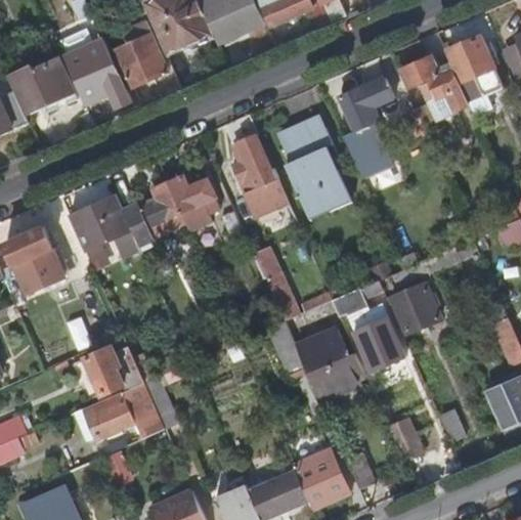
[(131,0),(137,15),(146,11),(144,4),(141,0),(131,0)]
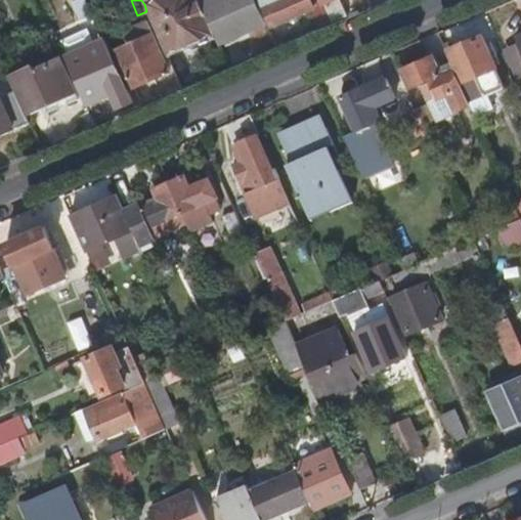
[(146,11),(164,49),(210,30),(199,3),(197,0),(154,0),(144,4),(146,11)]
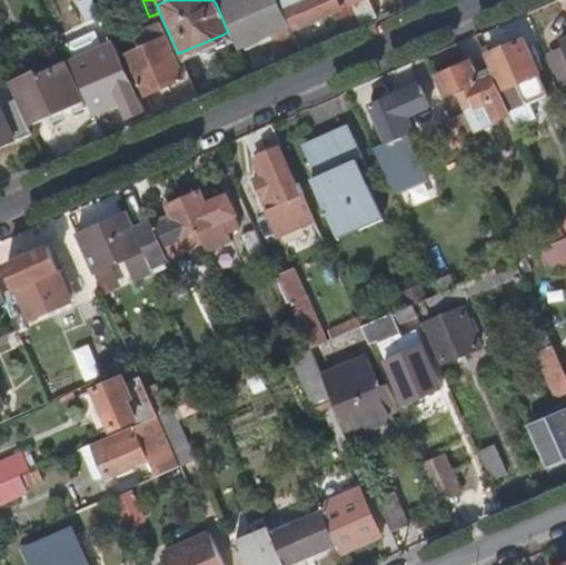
[(228,32),(234,43),(285,21),(276,0),(222,0),(216,3),(228,32)]
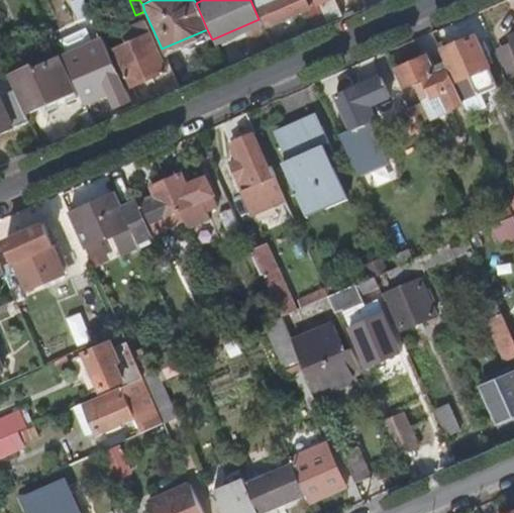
[(304,8),(311,26),(322,21),(313,0),(255,0),(266,24),(304,8)]
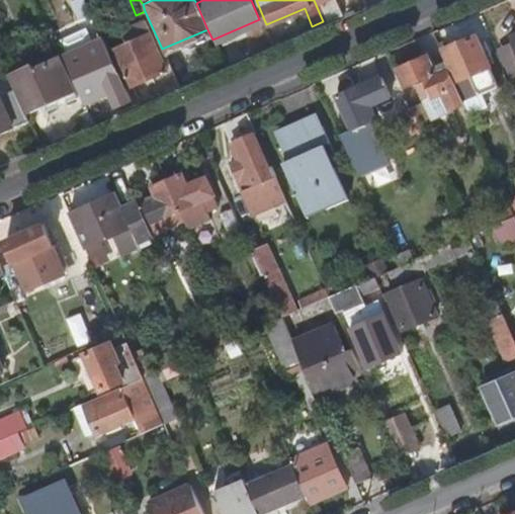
[(317,0),(326,20),(339,14),(333,0),(317,0)]
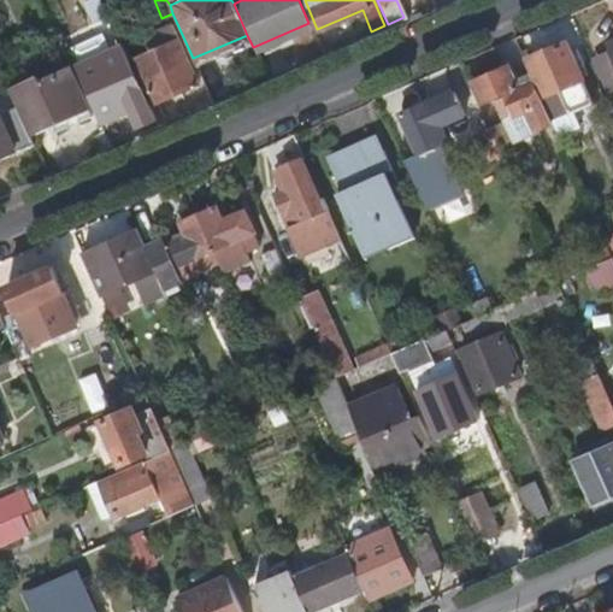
[(151,25),(137,31),(147,52),(135,57),(153,101),(196,82),(171,23),(153,30),(151,25)]
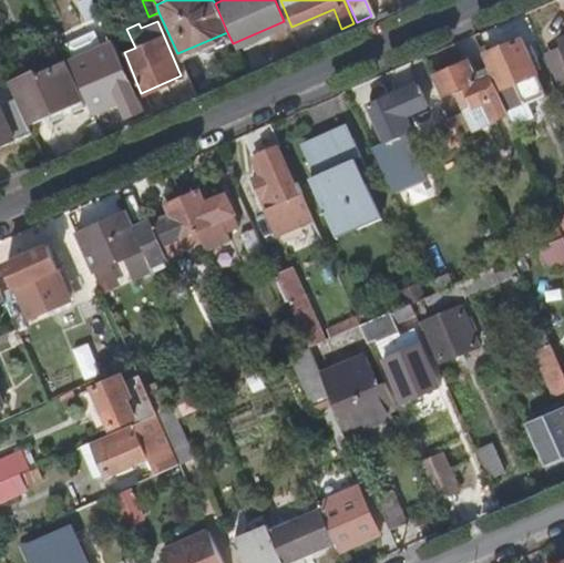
[(496,83),(494,85),(504,110),(543,92),(519,36),(483,51),(496,83)]
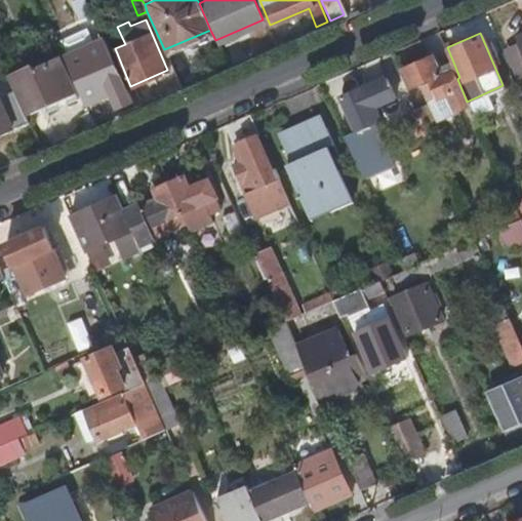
[(521,52),(516,39),(500,47),(514,78),(521,73),(521,52)]
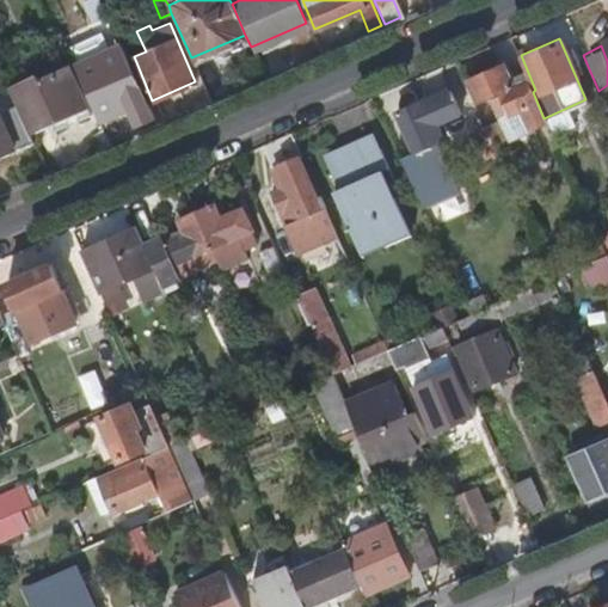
[(92,102),(99,120),(128,106),(134,118),(149,112),(143,98),(134,104),(127,86),(117,63),(80,78),(91,102),(92,102)]
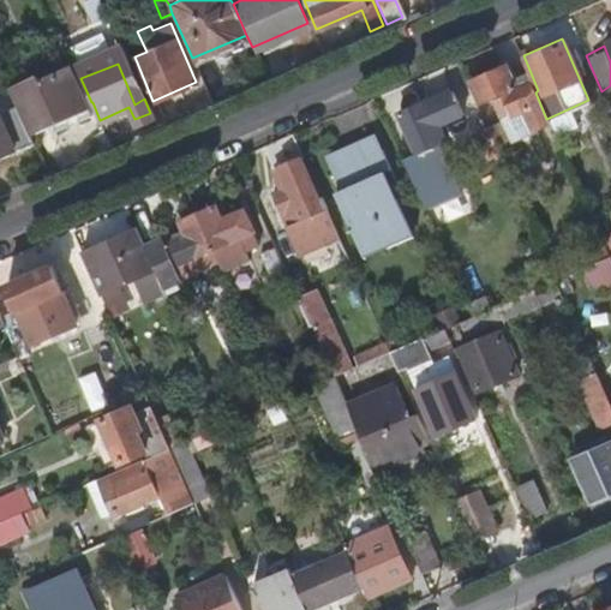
[(535,93),(529,78),(513,87),(503,65),(467,82),(477,103),(490,97),(499,117),(509,138),(532,129),(549,121),(546,119),(535,93)]
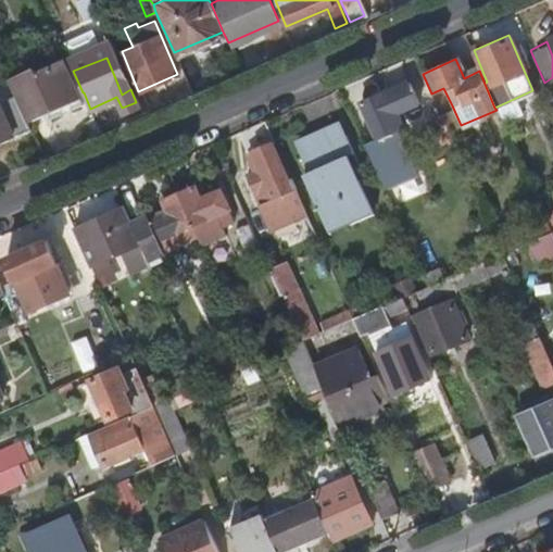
[(9,84),(14,96),(24,118),(57,103),(74,96),(59,61),(9,84)]
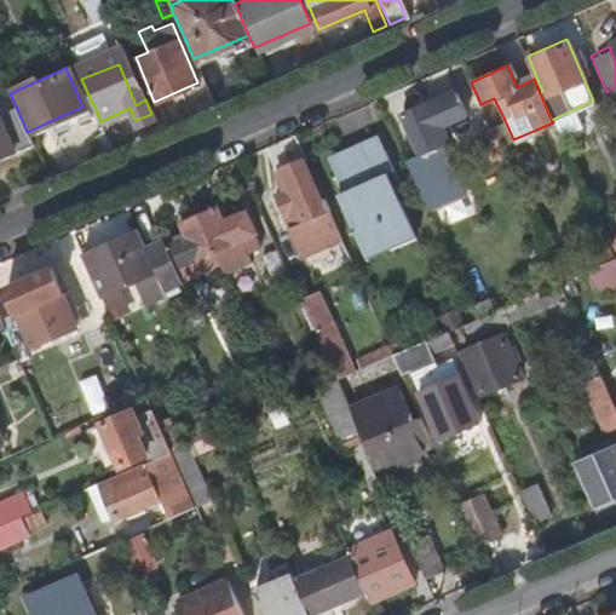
[(454,88),(402,111),(419,151),(449,138),(442,122),(464,111),(454,88)]
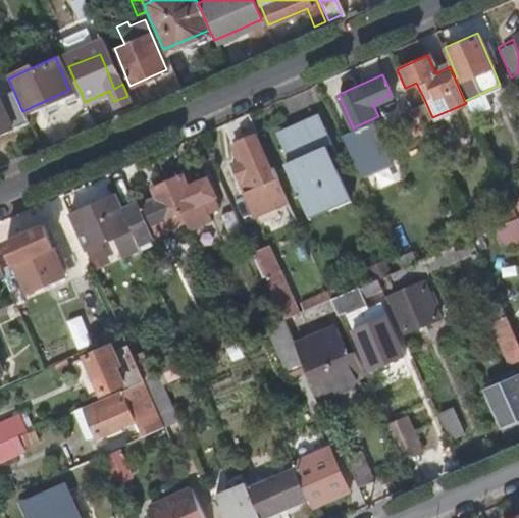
[(8,79),(7,75),(0,79),(0,85),(4,94),(13,90),(8,79)]
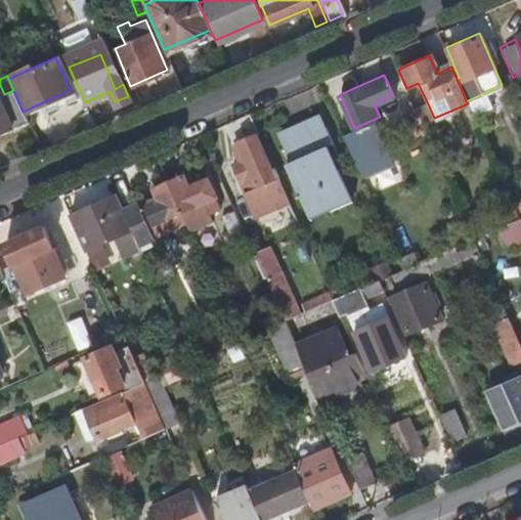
[(0,131),(27,120),(23,112),(13,90),(4,94),(0,96),(0,131)]
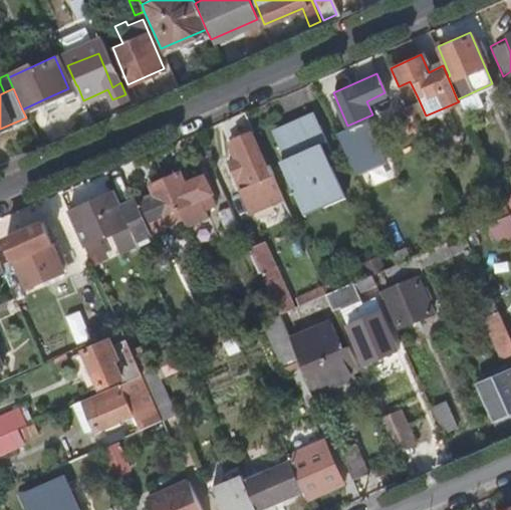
[(71,96),(68,88),(52,95),(56,102),(71,96)]
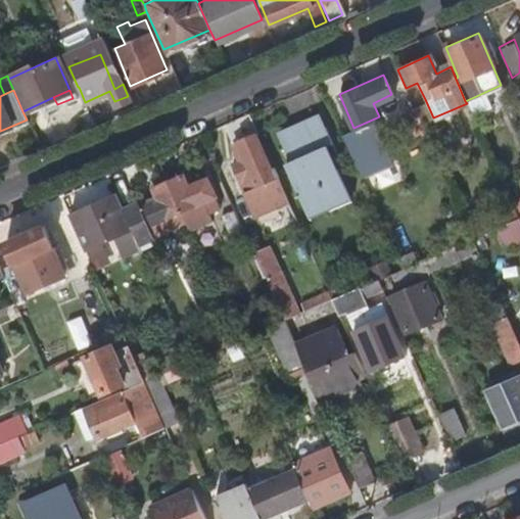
[(423,105),(413,109),(418,121),(423,131),(432,127),(423,105)]
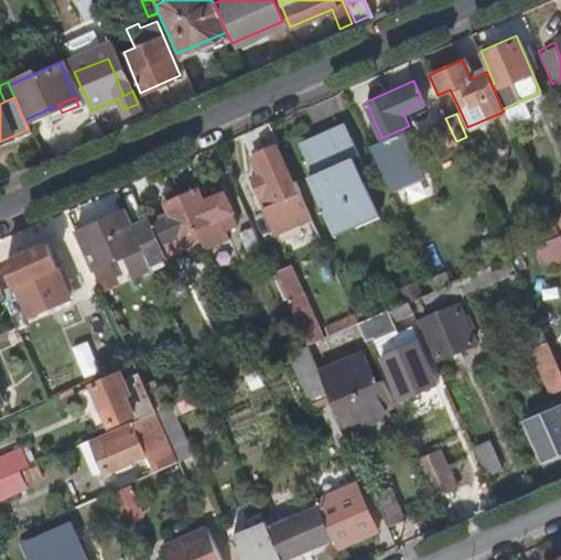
[(451,130),(445,118),(433,124),(445,151),(459,147),(456,141),(451,130)]
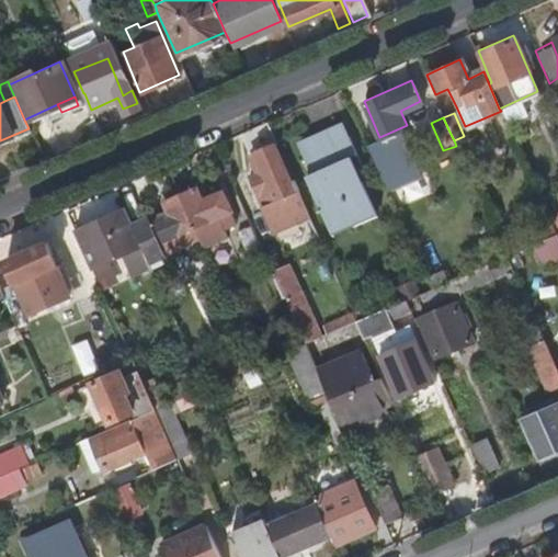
[(338,123),(328,127),(342,160),(353,156),(338,123)]
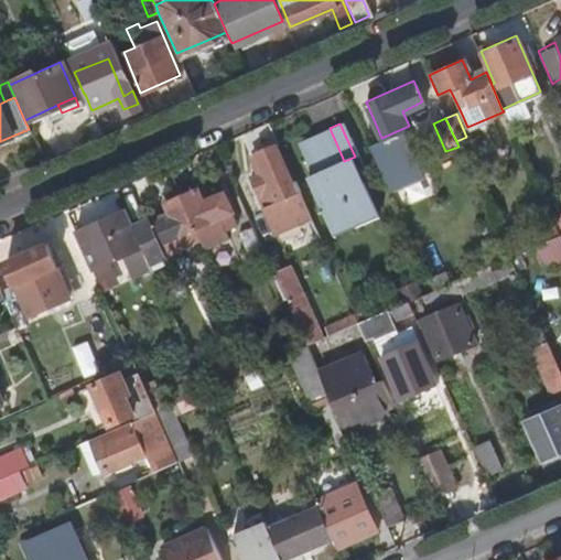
[(445,151),(433,124),(422,128),(433,157),(445,151)]
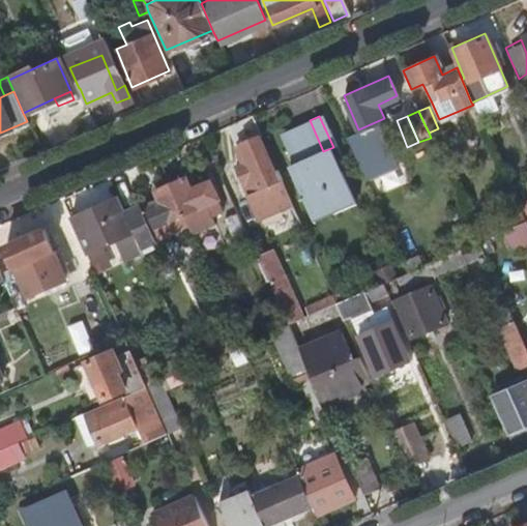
[(323,151),(310,120),(292,128),(294,134),(280,141),(290,164),(284,167),(306,215),(345,199),(341,191),(323,151)]
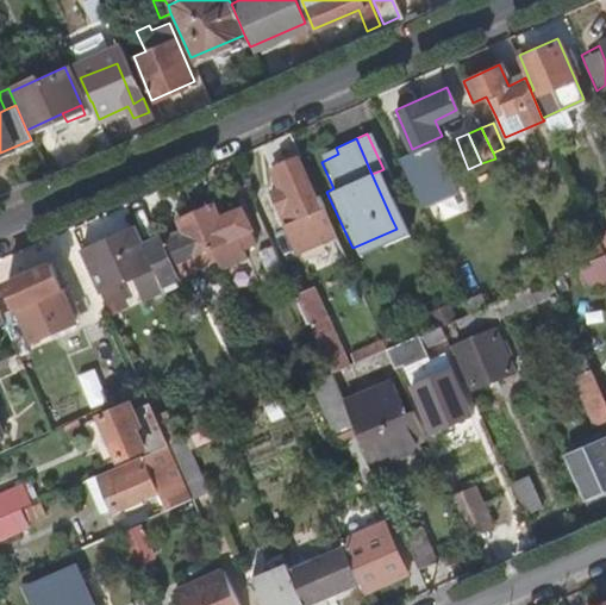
[(293,155),(275,163),(282,184),(273,188),(297,241),(325,228),(293,155)]
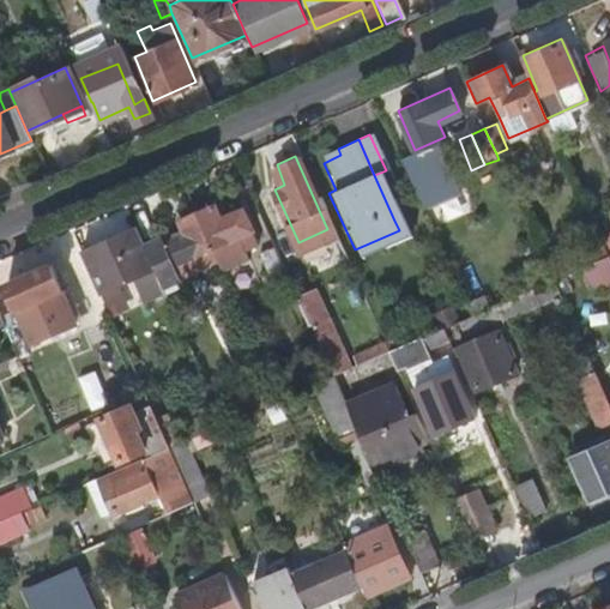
[(211,204),(194,211),(209,245),(221,272),(247,259),(245,251),(255,246),(248,229),(239,209),(217,218),(211,204)]
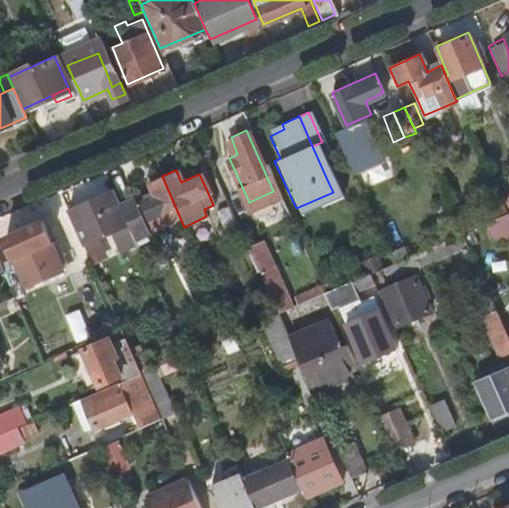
[(174,204),(162,176),(146,182),(151,194),(134,201),(132,196),(119,202),(130,225),(137,241),(149,235),(149,234),(142,218),(167,207),(174,204)]
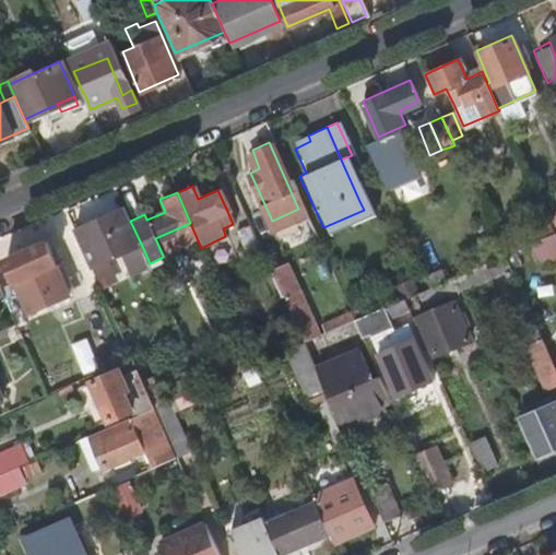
[(547,193),(539,197),(545,209),(553,205),(547,193)]
